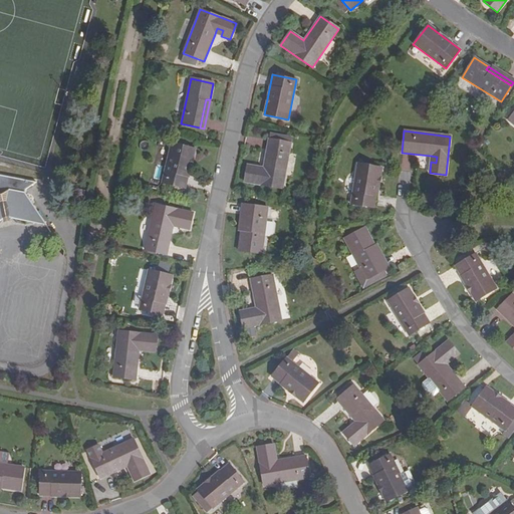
[(274,141),(268,140),(263,168),(247,165),(245,183),(282,189),(291,143),(290,143),(290,138),(274,135),(274,141)]
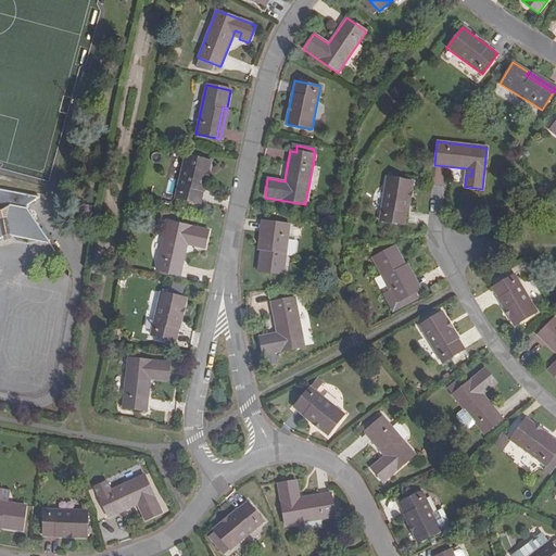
[(185,155),(175,198),(201,204),(211,162),(185,155)]
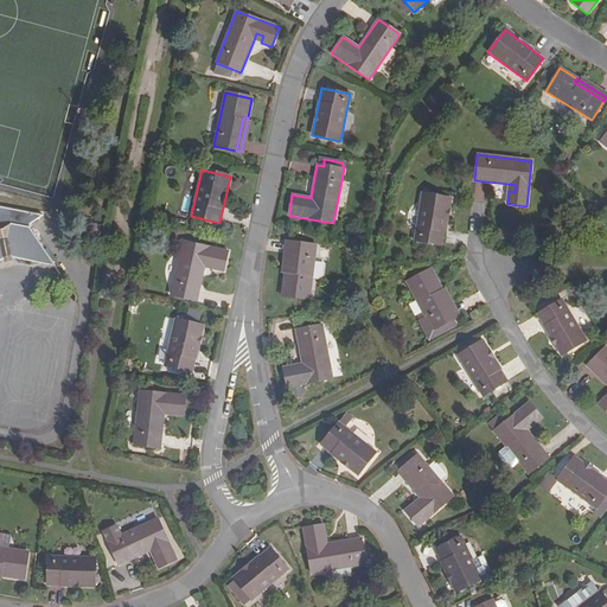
[(473,200),(484,200),(485,183),(474,183),(473,200)]
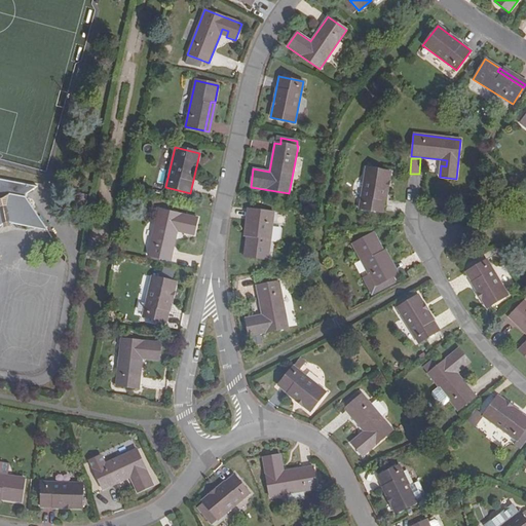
[(360,209),(383,214),(391,173),(367,167),(360,209)]
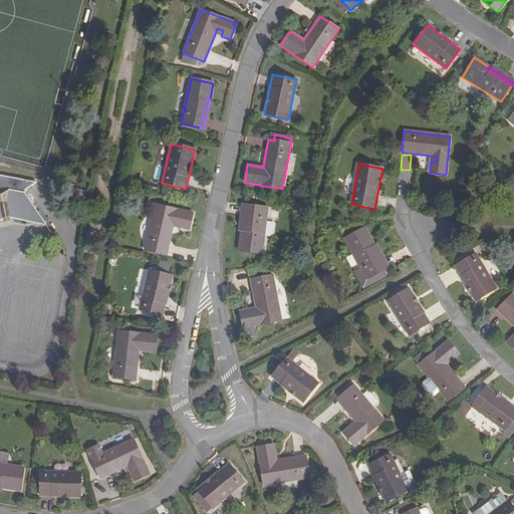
[(0,192),(30,200),(25,192),(26,189),(36,183),(0,175),(0,192)]
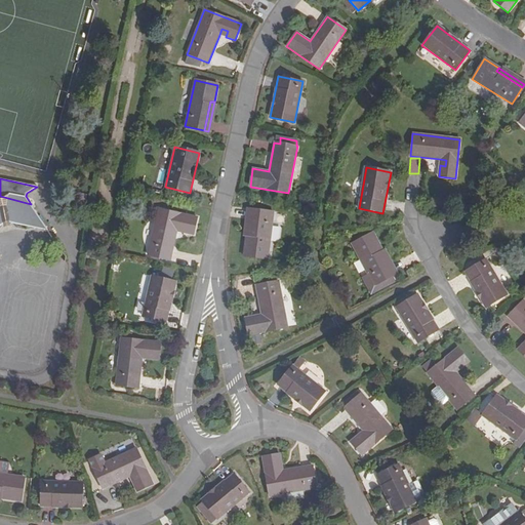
[(0,226),(4,224),(9,223),(48,230),(36,212),(35,210),(31,204),(0,196),(0,226)]
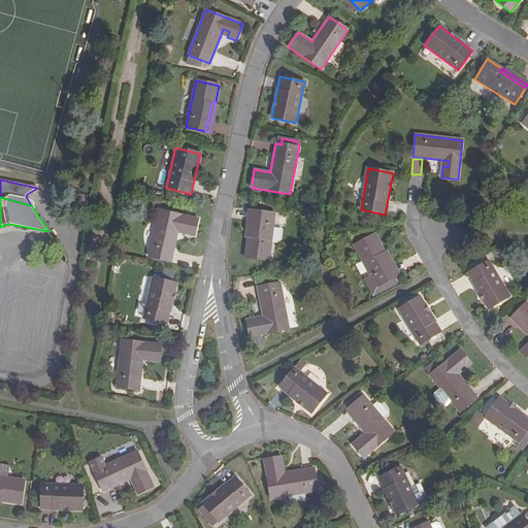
[(171,261),(177,232),(178,227),(185,228),(184,234),(194,236),(197,219),(159,210),(149,257),(171,261)]
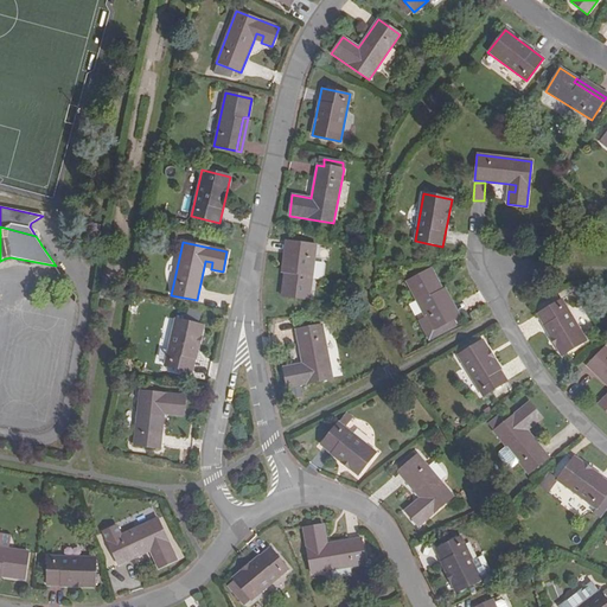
[(315,246),(293,243),(289,278),(285,278),(281,296),(308,300),(315,246)]
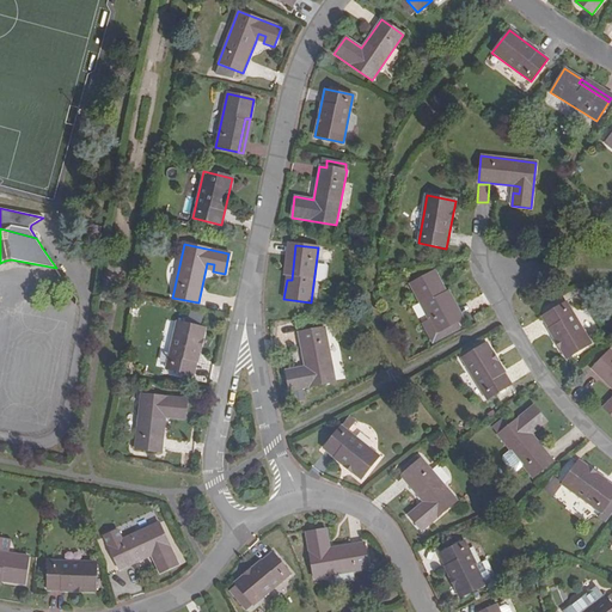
[(430,343),(452,331),(450,326),(456,323),(439,292),(444,289),(434,271),(409,285),(427,320),(421,324),(430,343)]
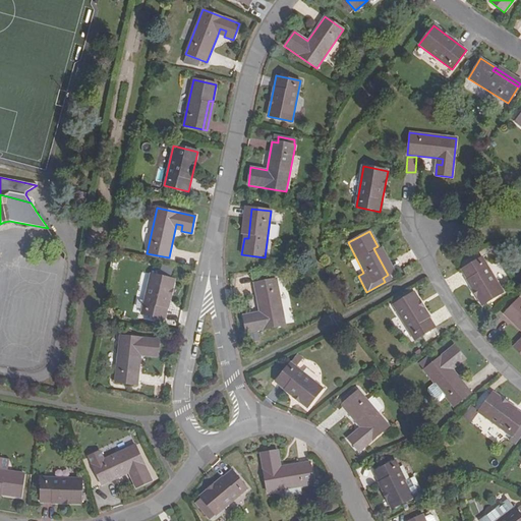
[(373,248),(388,275),(392,273),(378,246),(373,248)]
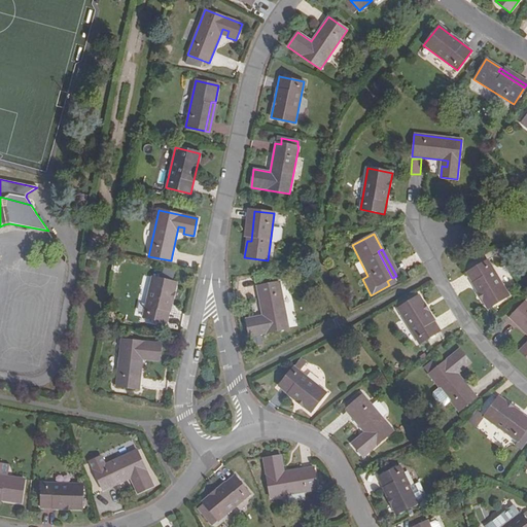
[(465,274),(486,309),(508,295),(488,260),(465,274)]
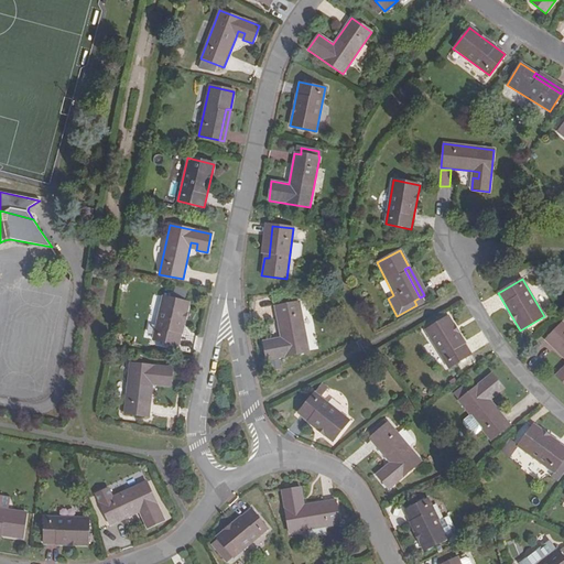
[(188,303),(163,296),(153,339),(179,345),(188,303)]
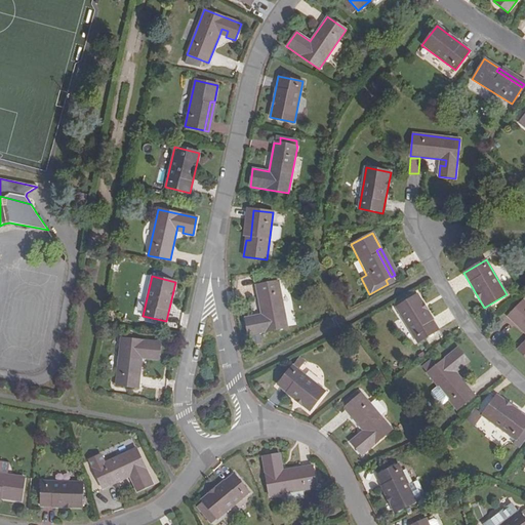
[(278,281),(256,286),(261,315),(245,318),(248,335),(287,327),(278,281)]
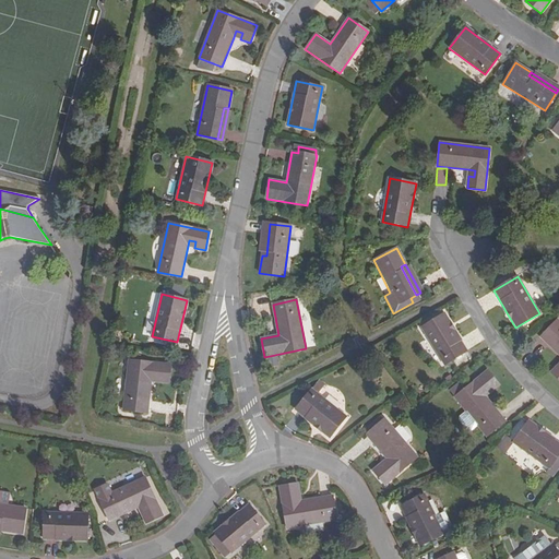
[(421,328),(444,365),(466,352),(443,313),(421,328)]
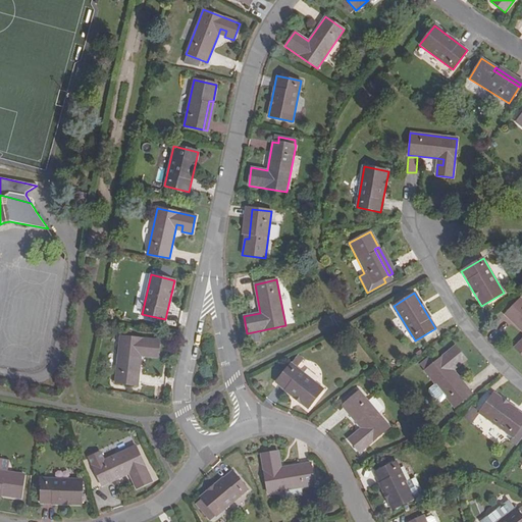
[(521,341),(514,348),(521,355),(521,301),(520,299),(505,314),(521,330),(521,341)]
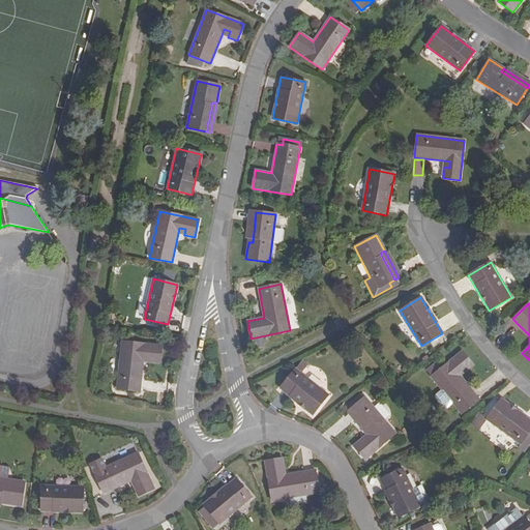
[(262,337),(253,340),(254,347),(263,345),(262,337)]
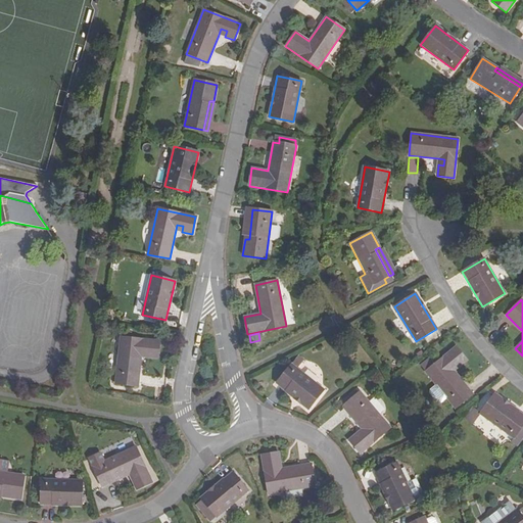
[(138,386),(140,357),(141,350),(147,351),(147,358),(157,359),(159,340),(120,337),(115,384),(138,386)]
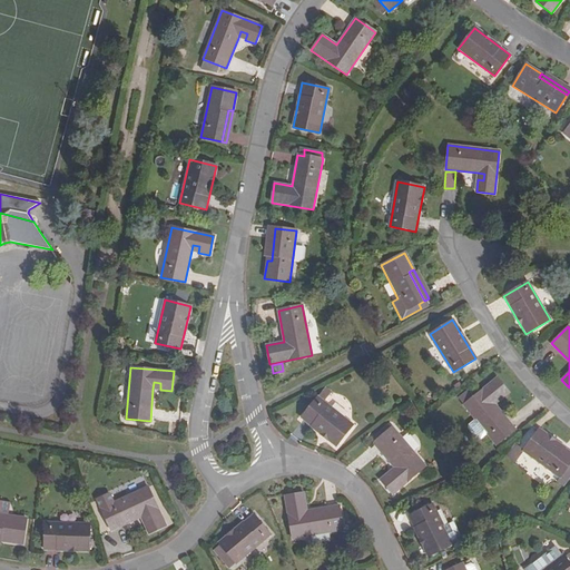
[(474,420),(487,434),(495,445),(514,430),(494,404),(495,404),(490,399),(495,394),(500,400),(509,393),(497,379),(473,395),(469,390),(458,399),(474,420)]
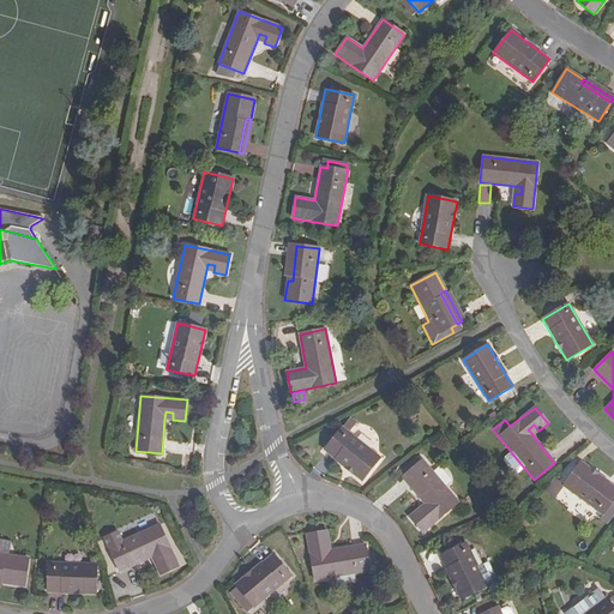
[(534,435),(539,431),(534,425),(528,429),(534,435)]
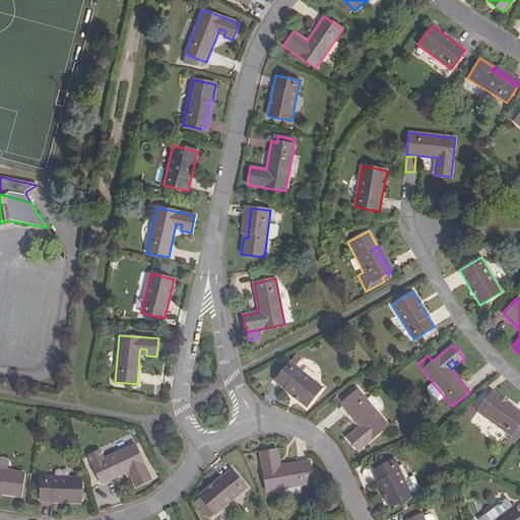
[(321,388),(289,363),(274,382),(306,407),(321,388)]
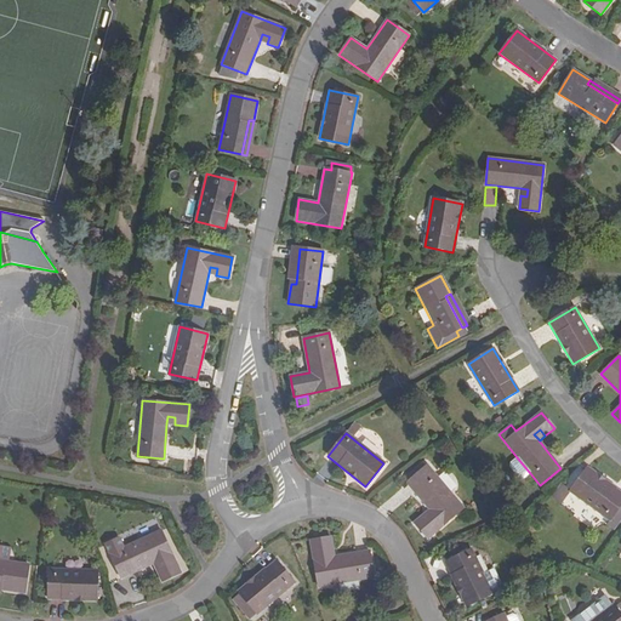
[(523,478),(530,473),(517,457),(510,463),(511,467),(513,471),(518,477),(523,478)]
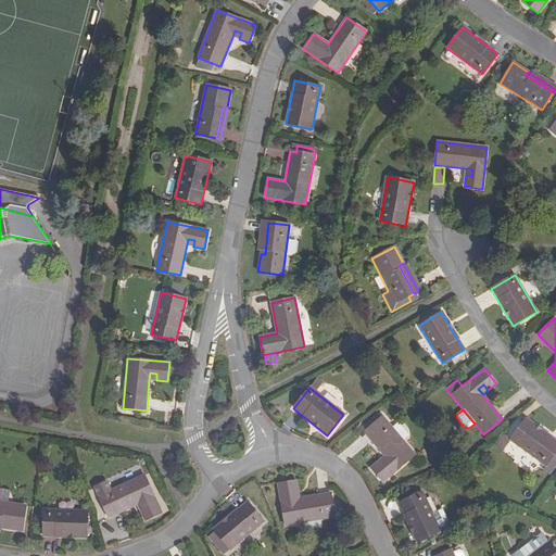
[(382,417),(364,432),(384,456),(370,468),(383,482),(415,455),(382,417)]
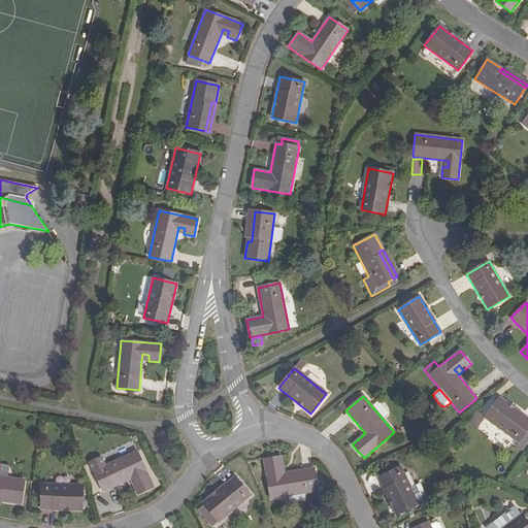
[(522,444),(527,435),(527,428),(527,427),(527,418),(499,398),(484,418),(522,444)]
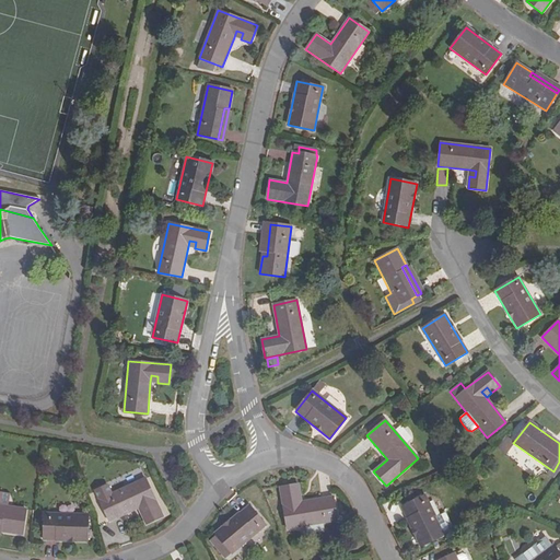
[(499,447),(506,452),(512,444),(505,439),(499,447)]
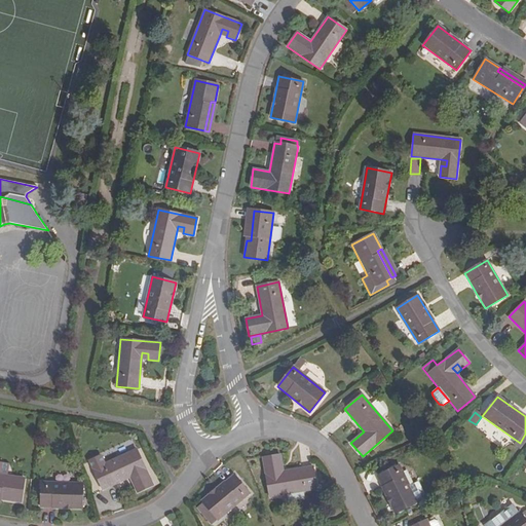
[(92,468),(103,490),(129,478),(137,493),(153,485),(136,449),(92,468)]
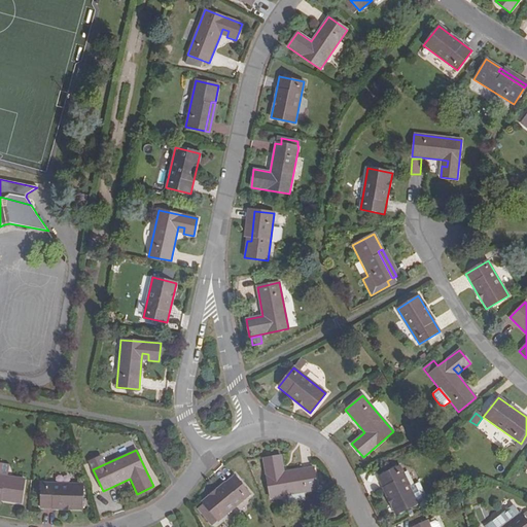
[(276,466),(282,465),(280,456),(262,459),(269,497),(316,490),(312,466),(283,471),(277,472),(276,466)]
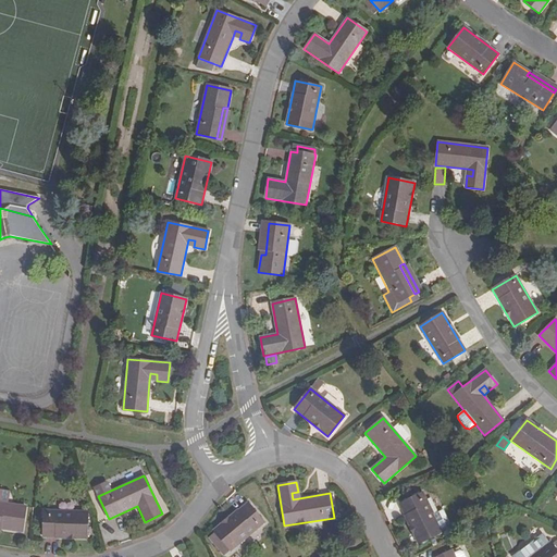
[(442,532),(422,493),(398,504),(418,543),(442,532)]
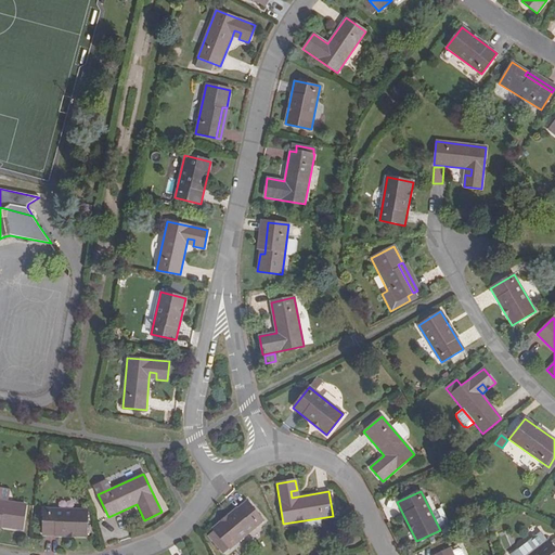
[(0,501),(0,521),(4,523),(3,527),(21,529),(25,505),(0,501)]
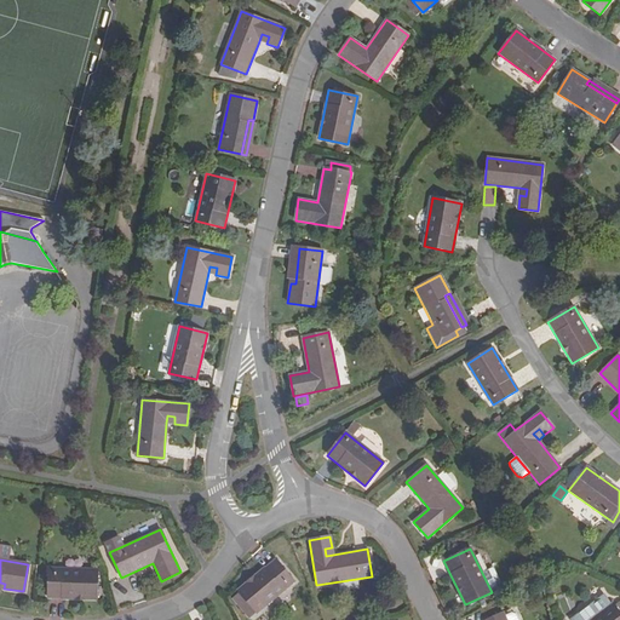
[(294,581),(274,560),(237,591),(239,592),(233,598),(246,615),(253,609),(257,613),(294,581)]
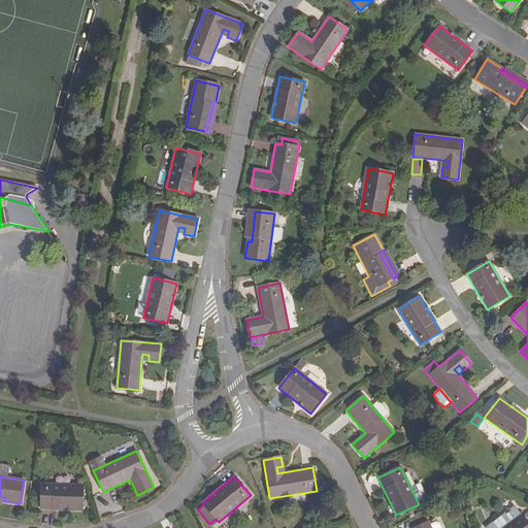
[(83,485),(41,485),(40,509),(81,510),(83,485)]
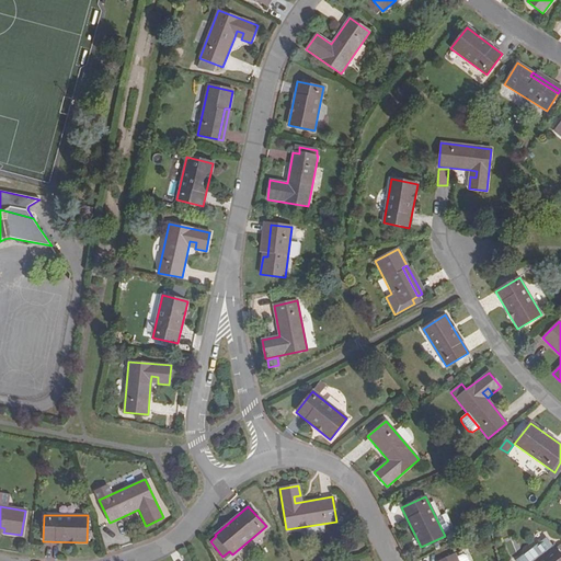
[(510,554),(517,552),(513,540),(506,542),(510,554)]
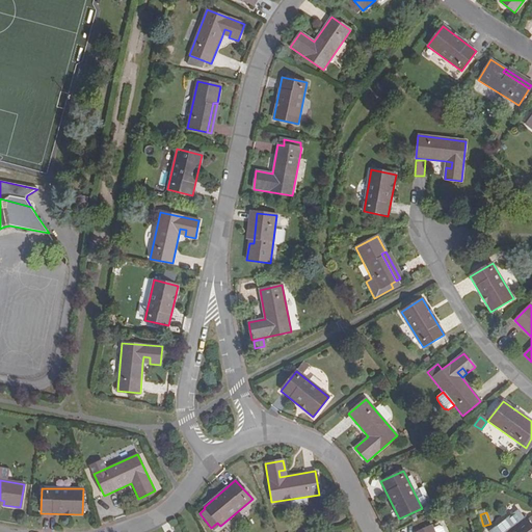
[(531,531),(531,527),(525,519),(506,531),(531,531)]
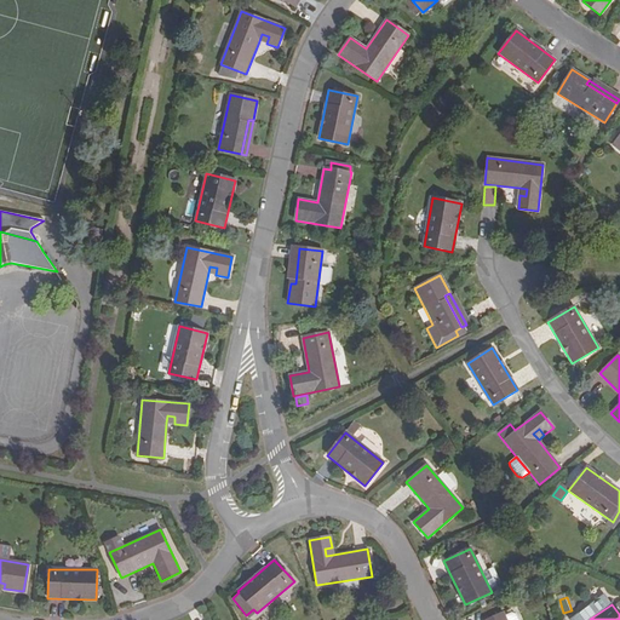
All buildings are outlined.
